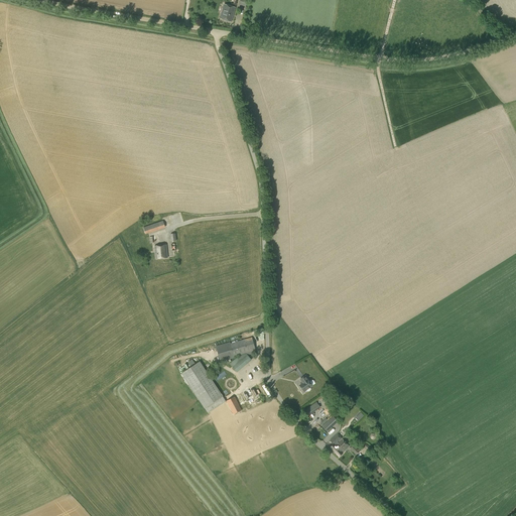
[(231,21),(235,8),(224,4),(220,18),(231,21)]
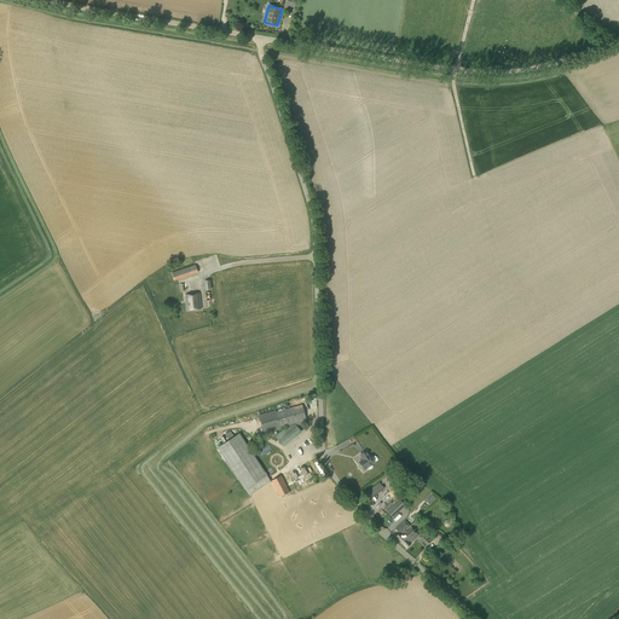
[(174,281),(191,276),(189,267),(172,273),(174,281)]
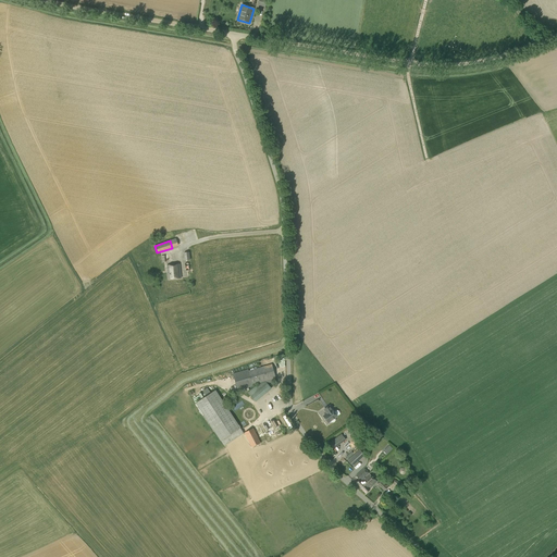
[(180,270),(178,263),(166,265),(169,280),(181,277),(180,270)]
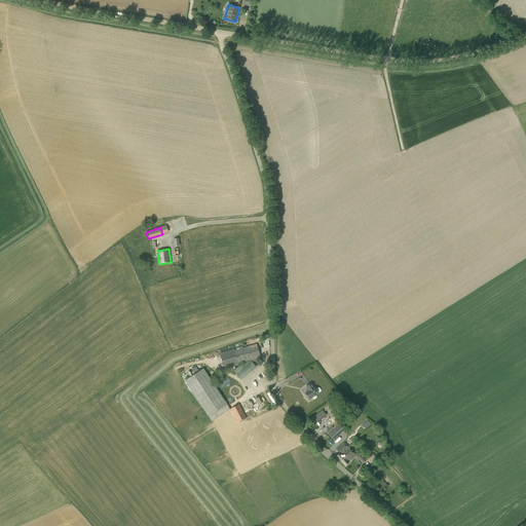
[(261,361),(257,344),(234,350),(234,349),(220,353),(224,369),(229,368),(229,370),(235,369),(234,366),(238,365),(238,364),(242,363),(243,363),(234,371),(241,379),(257,367),(253,364),(261,361)]
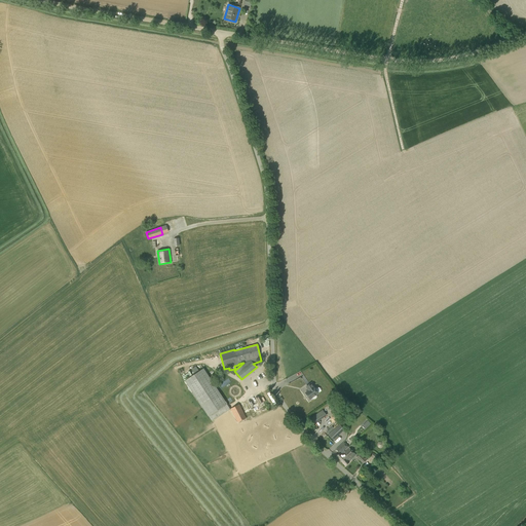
[(212,421),(217,418),(230,409),(203,368),(190,377),(184,381),(212,421)]
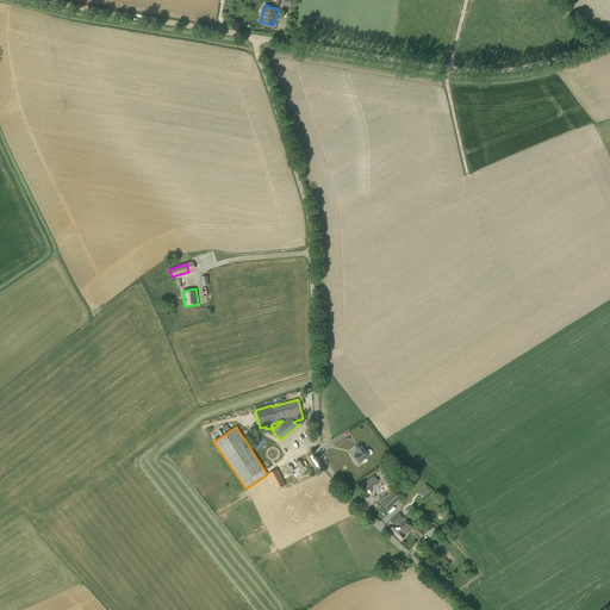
[(367,461),(367,460),(367,459),(367,458),(369,455),(361,443),(355,448),(359,453),(355,455),(360,462),(362,461),(363,461),(365,462),(366,461),(367,461)]
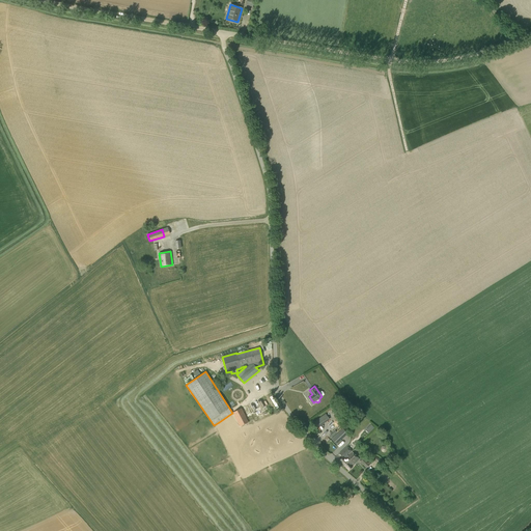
[(241,408),(233,412),(240,425),(248,421),(241,408)]
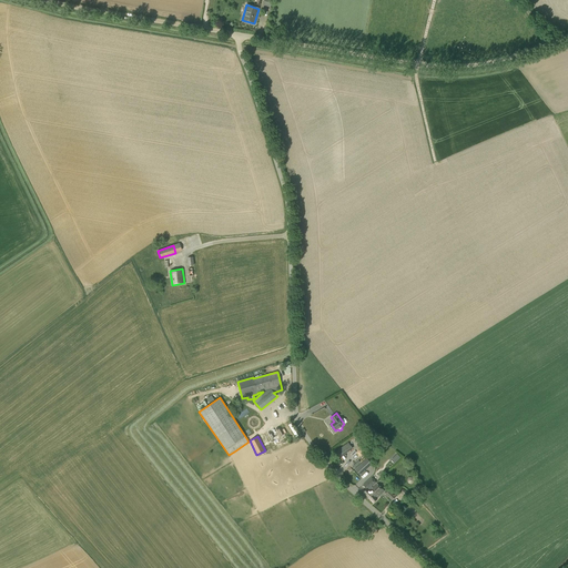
[(280,437),(273,439),(275,448),(283,446),(280,437)]
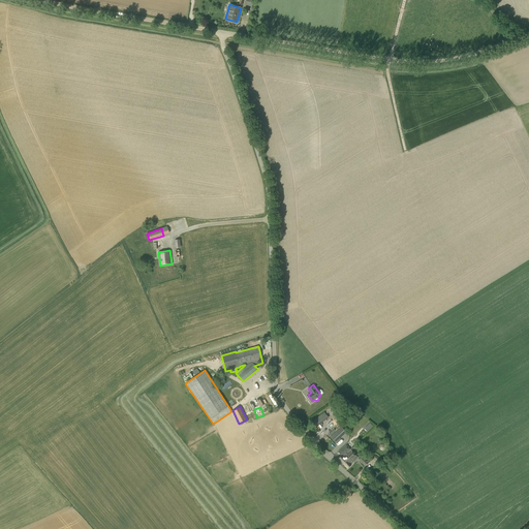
[(324,411),(312,419),(316,425),(329,416),(324,411)]
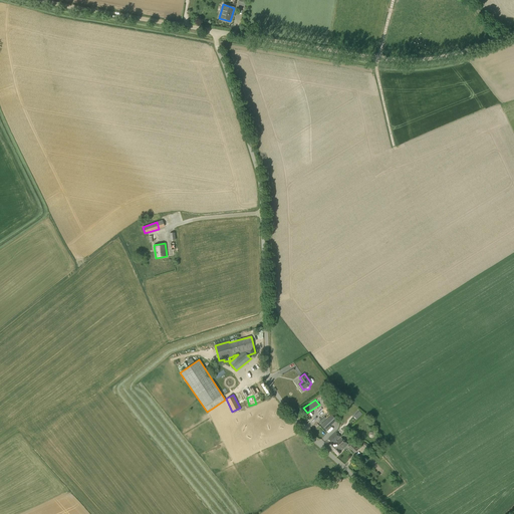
[(359,410),(354,415),(357,419),(362,414),(359,410)]
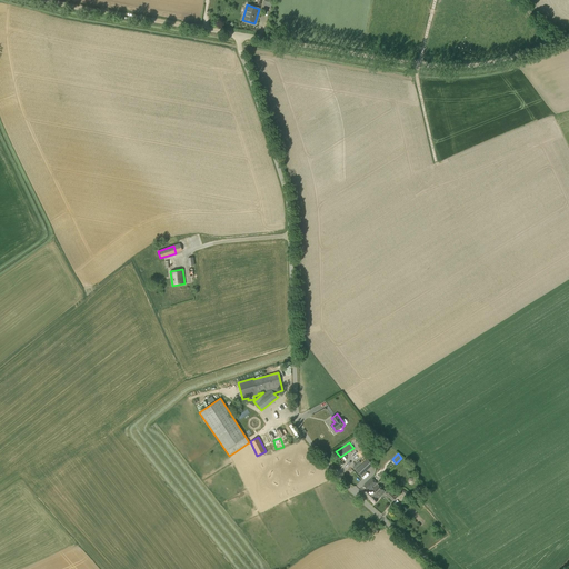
[(360,476),(362,473),(362,472),(371,463),(367,459),(356,470),(360,476)]
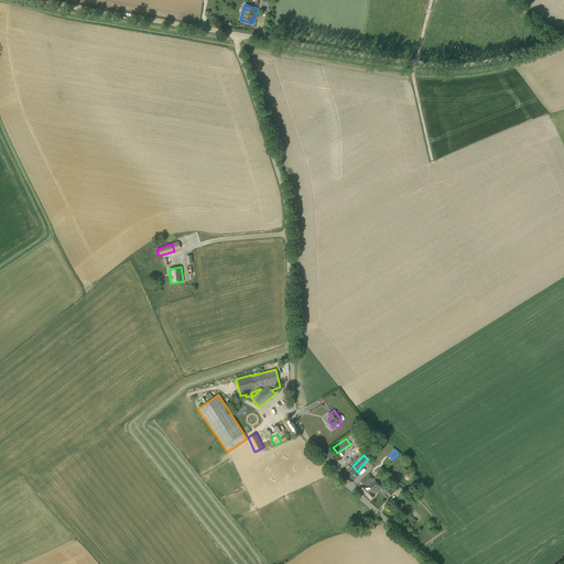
[(373,479),(368,474),(360,481),(365,486),(361,488),(370,499),(373,496),(381,488),(373,479)]
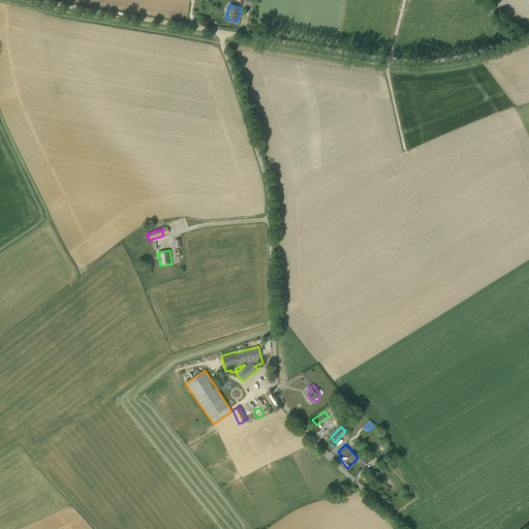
[(365,466),(369,463),(362,456),(359,460),(365,466)]
